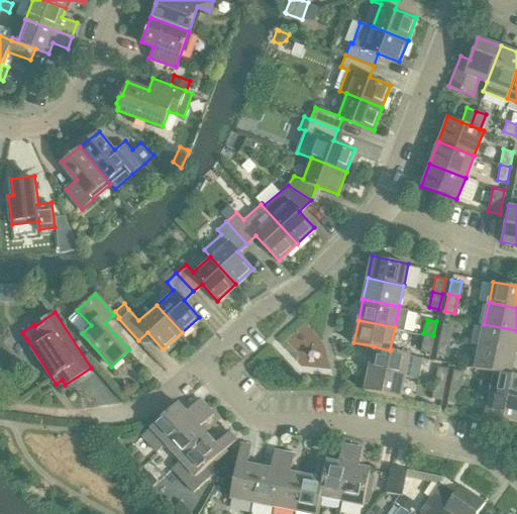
[(449,339),(452,324),(442,322),(439,337),(449,339)]
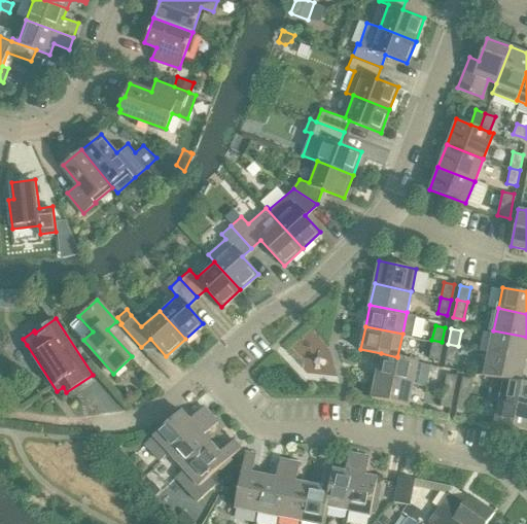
[(526,359),(526,352),(526,337),(493,330),(489,352),(526,359)]
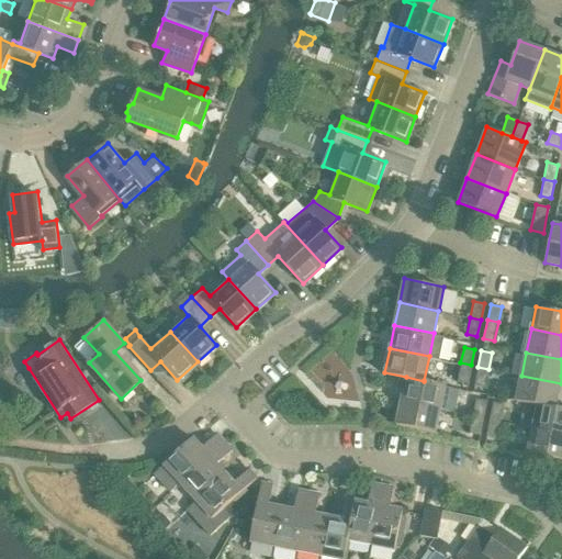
[(468,382),(471,365),(460,362),(457,380),(468,382)]
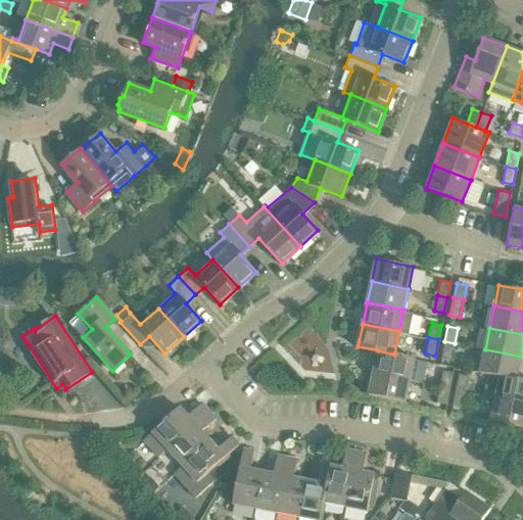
[(452,360),(455,343),(444,341),(441,358),(452,360)]
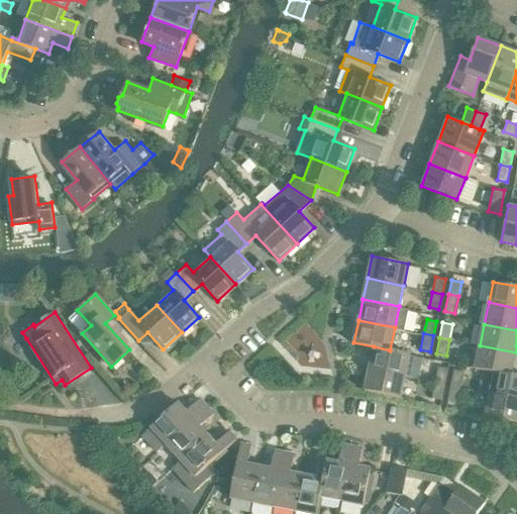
[(511,376),(511,375),(516,352),(480,345),(475,368),(495,372),(511,376)]
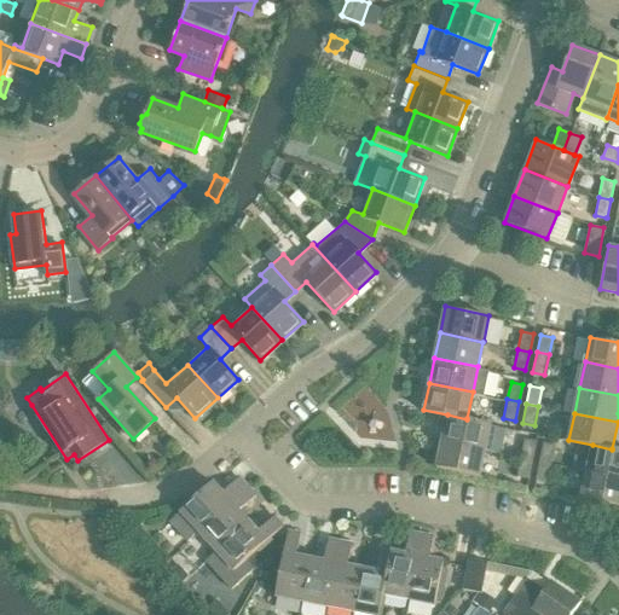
[(467,419),(447,415),(441,440),(485,448),(491,423),(467,418),(467,419)]
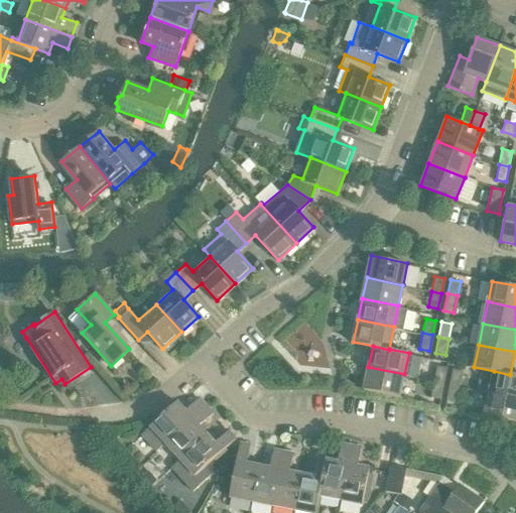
[(443,382),(446,367),(436,365),(433,380),(443,382)]
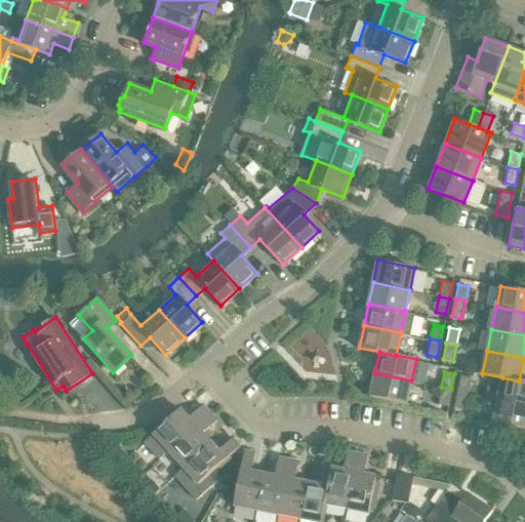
[(407,403),(411,380),(374,373),(370,396),(407,403)]
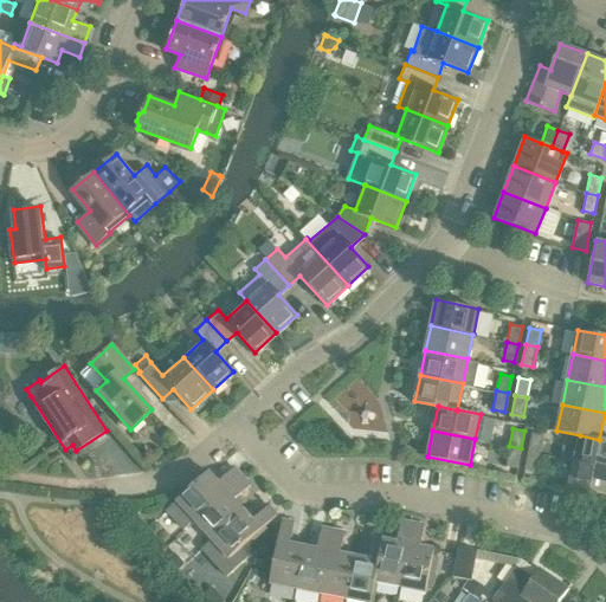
[(540,452),(543,434),(532,432),(528,450),(540,452)]
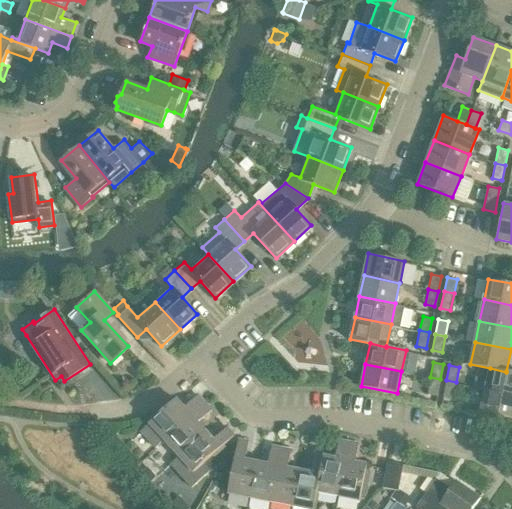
[(506,372),(490,368),(485,389),(511,394),(511,372),(506,371),(506,372)]
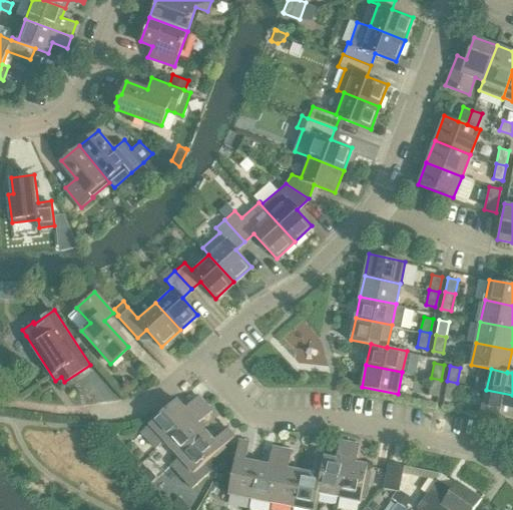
[(438,396),(441,380),(431,378),(428,394),(438,396)]
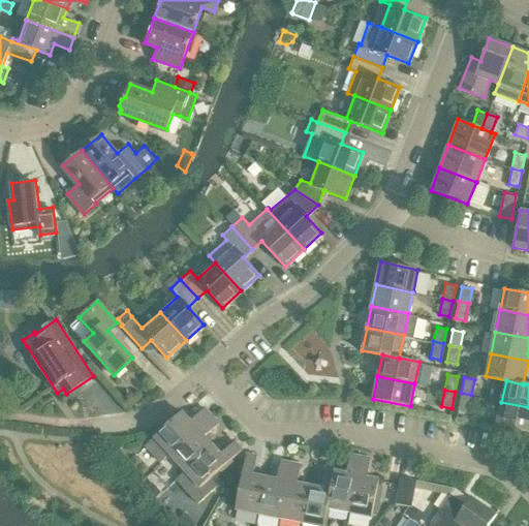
[(467,411),(471,395),(461,393),(458,409),(467,411)]
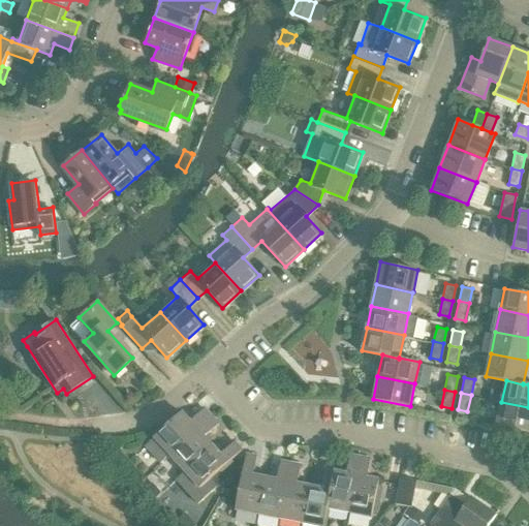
[(528,431),(528,407),(501,402),(497,425),(528,431)]
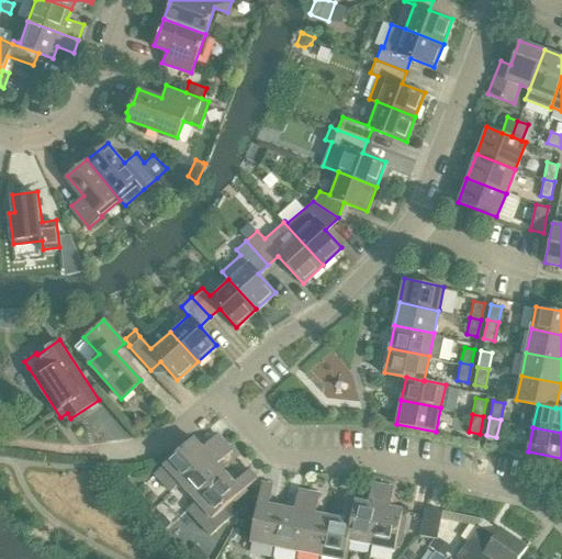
[(179,481),(225,440),(217,433),(202,447),(193,437),(155,472),(171,490),(180,482),(179,481)]
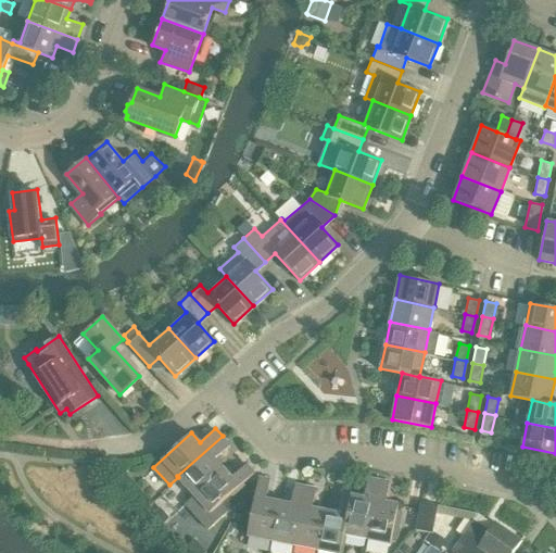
[(193,494),(223,467),(214,457),(229,444),(223,436),(177,476),(178,477),(193,494)]
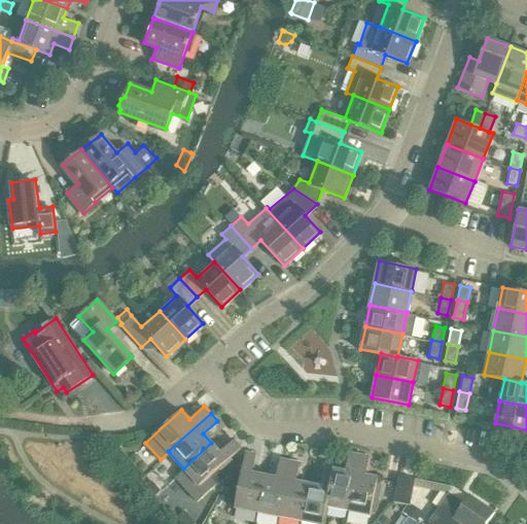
[(219,451),(211,443),(183,468),(175,477),(197,500),(224,477),(217,468),(241,447),(234,439),(219,451)]
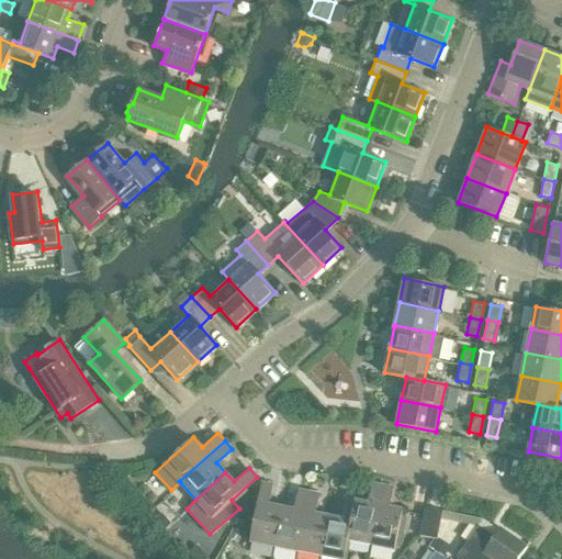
[(273,546),(281,506),(269,504),(273,483),(261,481),(249,540),(273,546)]
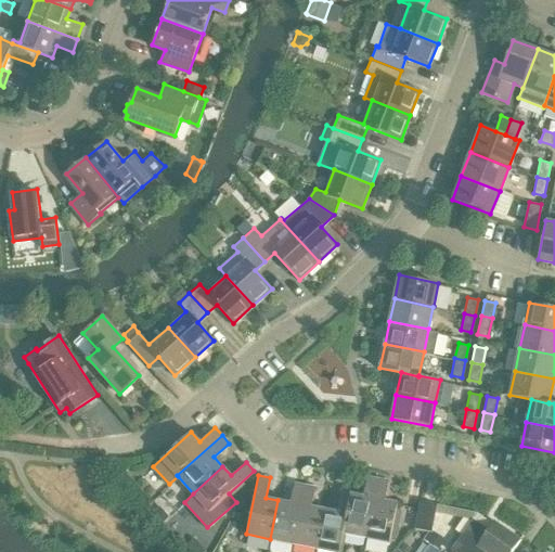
[(366,537),(378,478),(368,476),(363,497),(351,493),(344,533),(366,537)]
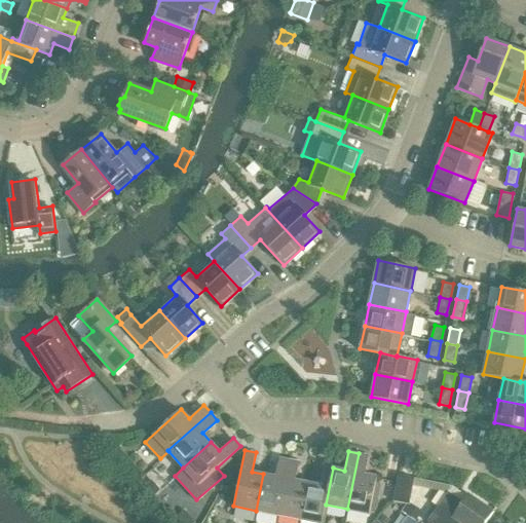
[(369,514),(377,477),(365,474),(369,455),(359,453),(347,509),(369,514)]
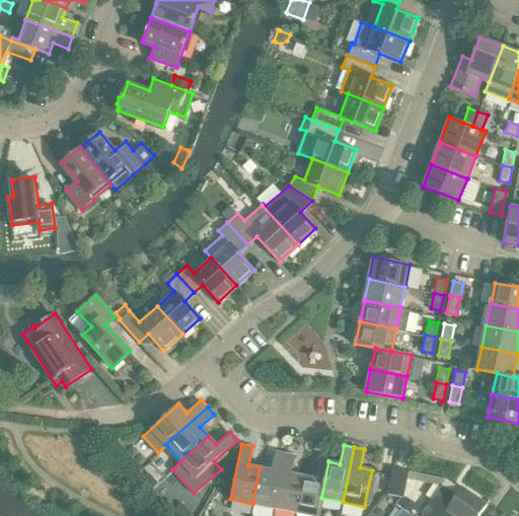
[(275,508),(285,453),(275,451),(272,469),(260,467),(252,504),(275,508)]
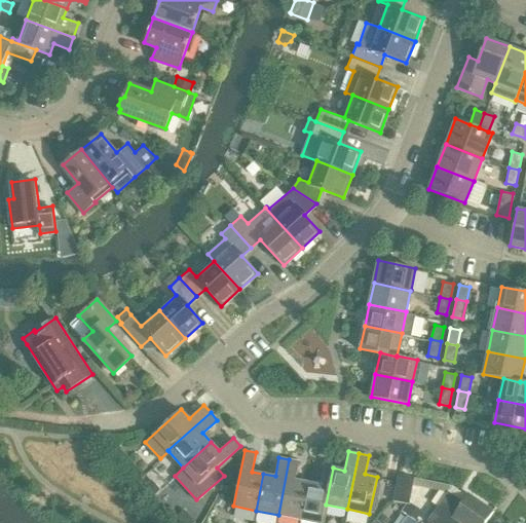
[(301,519),(307,483),(296,480),(299,461),(289,459),(278,515),(301,519)]
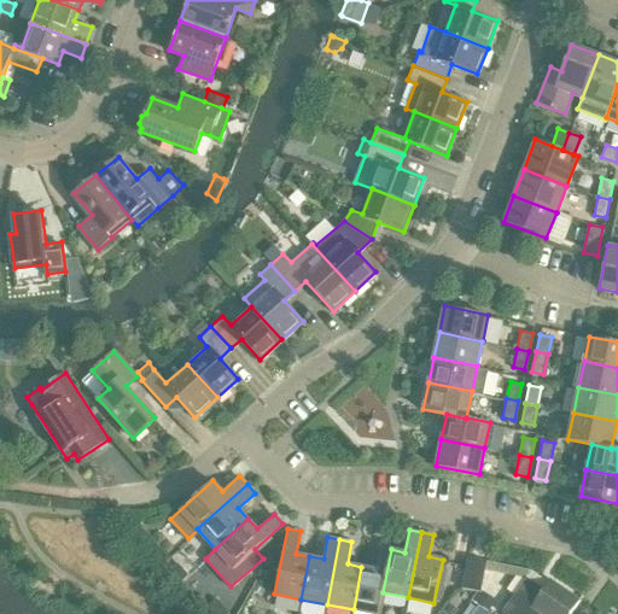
[(378,613),(383,592),(391,549),(379,547),(374,569),(361,567),(354,609),(374,613),(378,613)]
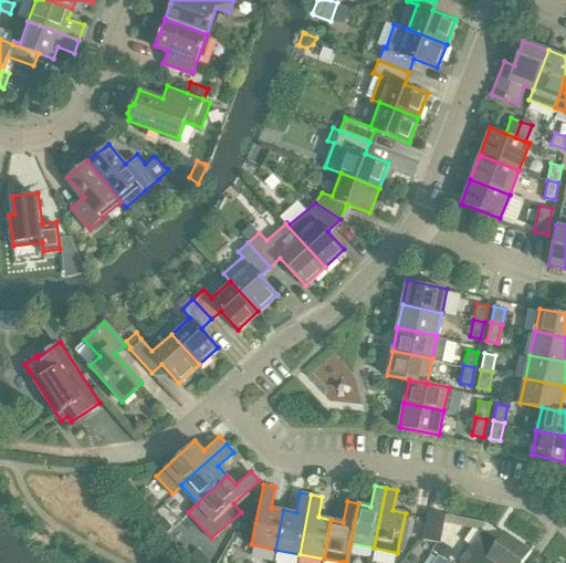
[(440,541),(446,513),(428,510),(422,538),(440,541)]
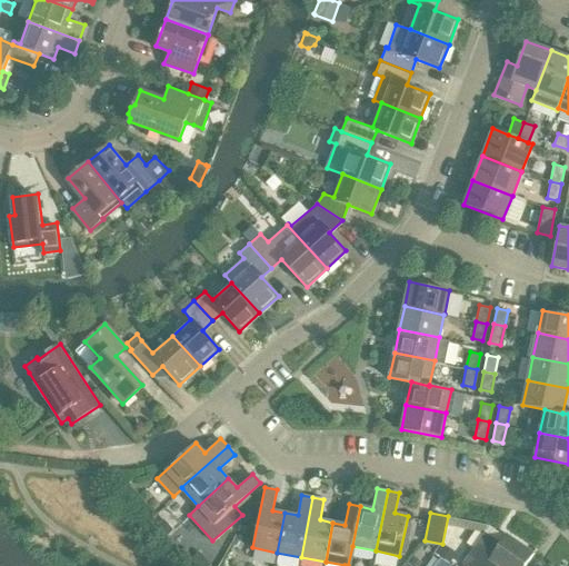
[(165,517),(155,526),(166,536),(175,527),(165,517)]
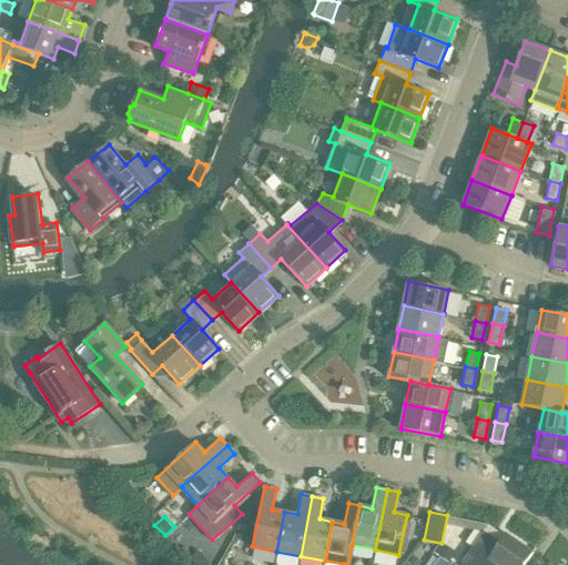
[(499,541),(484,530),(462,562),(465,564),(524,564),(534,552),(506,532),(499,541)]
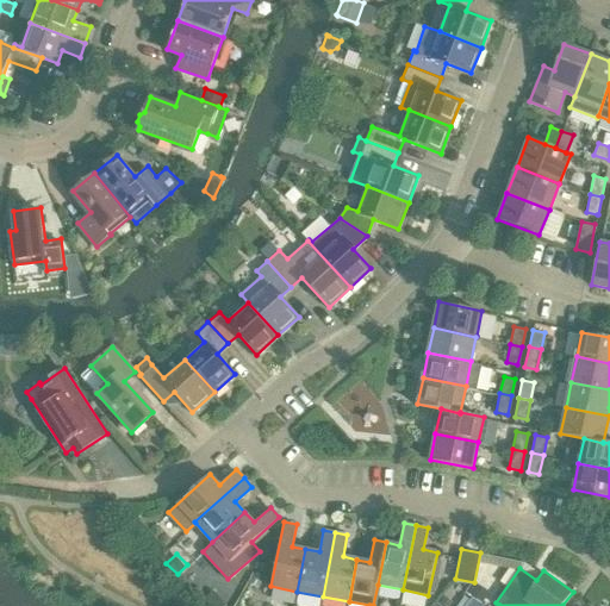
[(474,585),(470,593),(481,601),(487,593),(474,585)]
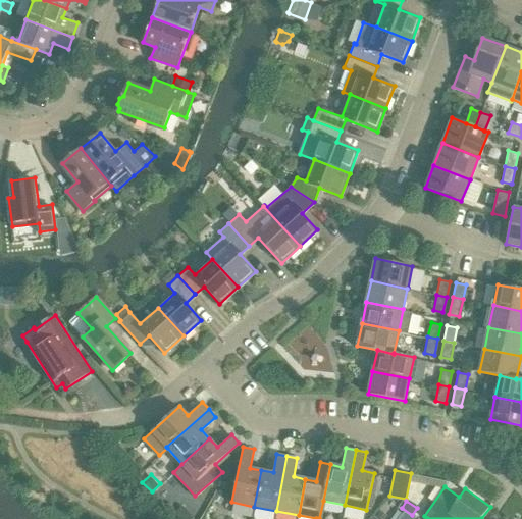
[(380,509),(376,514),(382,518),(383,518),(387,514),(380,509)]
